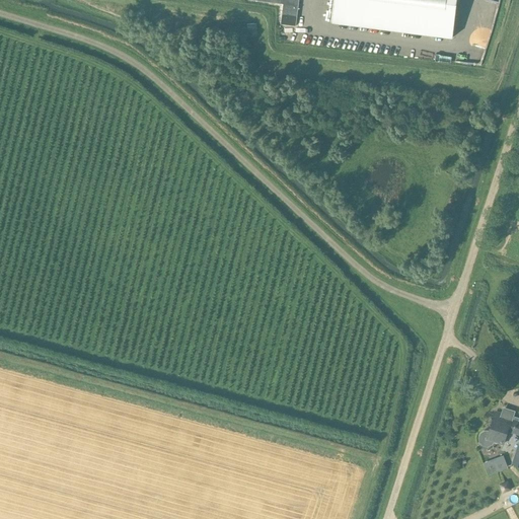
[(247,0),(283,5),(281,24),(295,26),(298,0),(247,0)]
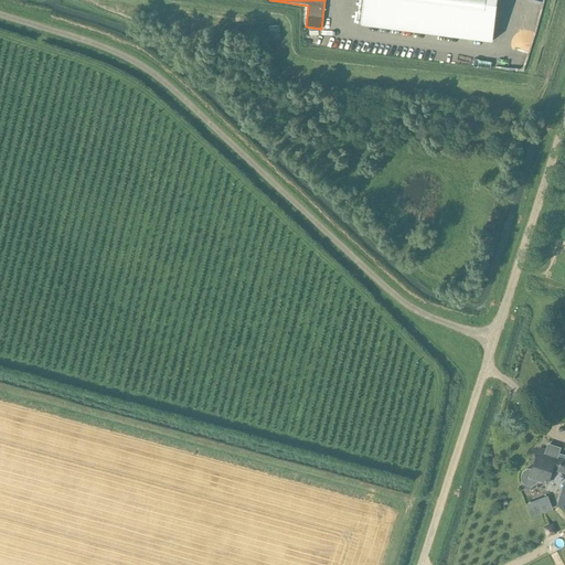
[(363,0),(361,24),(493,41),(498,0),(363,0)]
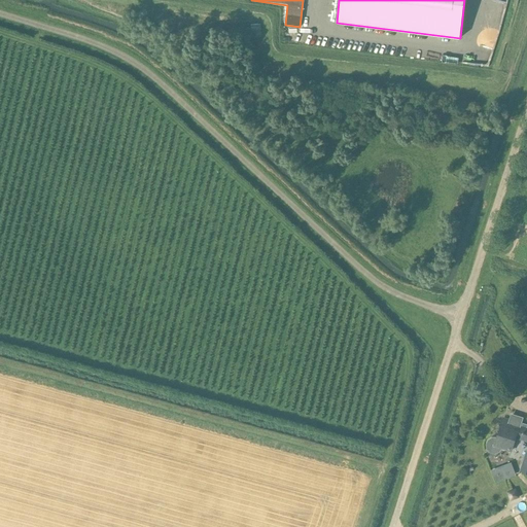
[(489,441),(487,445),(488,449),(491,452),(495,453),(499,451),(501,448),(512,451),(516,437),(526,441),(526,448),(519,472),(526,475),(526,426),(520,424),(522,419),(512,416),(511,421),(503,419),(496,438),(492,438),(489,441)]
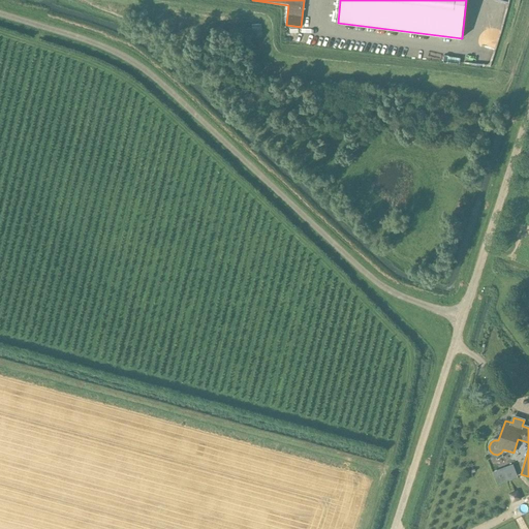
[(502,468),(492,472),(497,485),(507,481),(502,468)]
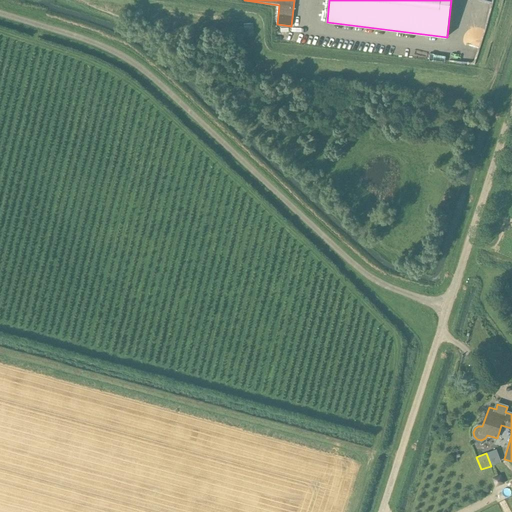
[(501,474),(492,478),(496,487),(505,483),(501,474)]
